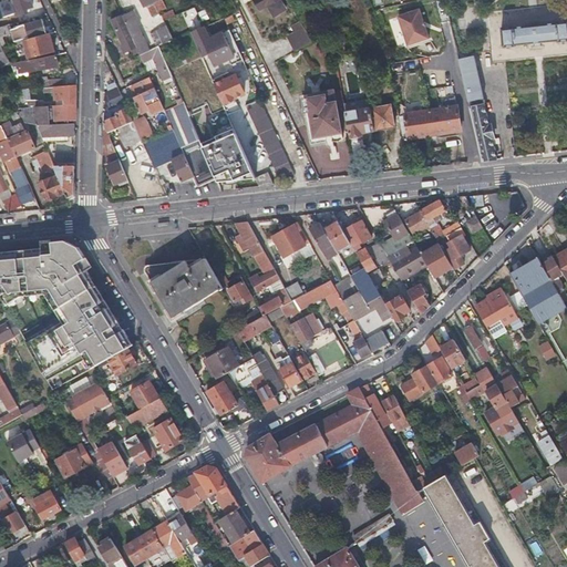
[(16,11),(17,12),(17,14),(27,11),(27,10),(32,8),(29,0),(7,0),(2,2),(6,13),(16,11)]
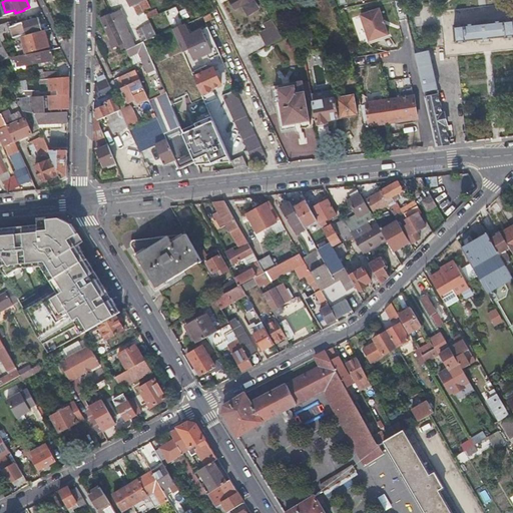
[(143,12),(141,7),(138,2),(141,0),(126,0),(129,6),(133,4),(137,15),(143,12)]
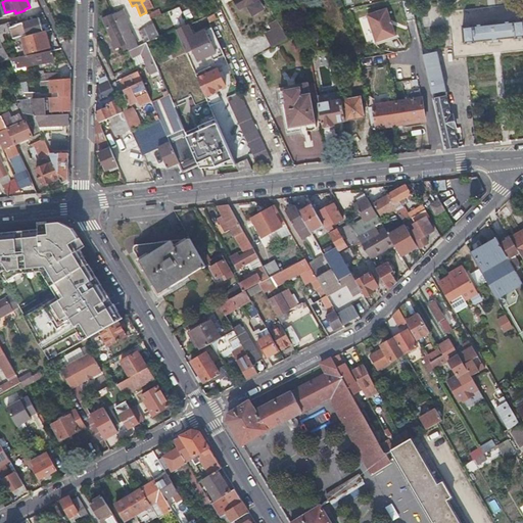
[(233,0),(238,8),(244,5),(249,13),(260,7),(256,0),(233,0)]
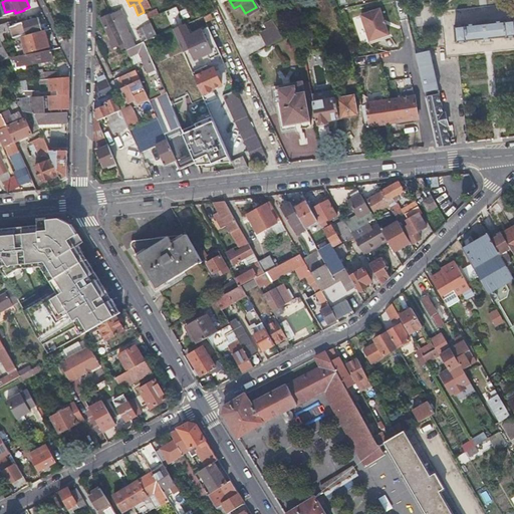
[(387,33),(377,7),(358,14),(367,40),(387,33)]
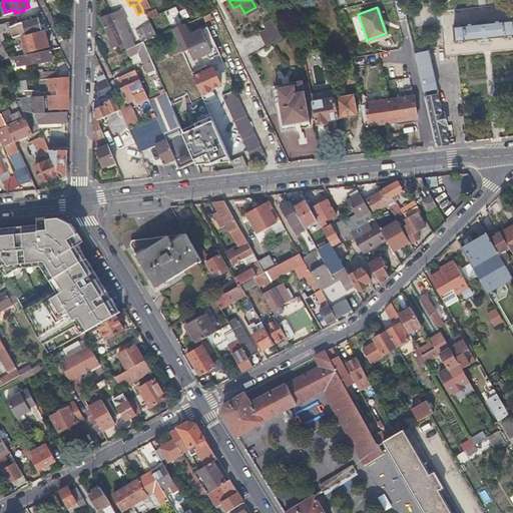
[(117,11),(109,14),(121,40),(128,37),(117,11)]
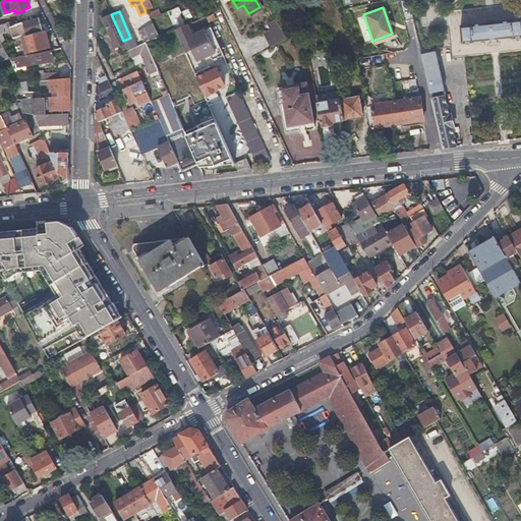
[(101,18),(106,31),(111,42),(113,41),(116,47),(118,46),(120,51),(126,49),(123,41),(111,14),(101,18)]
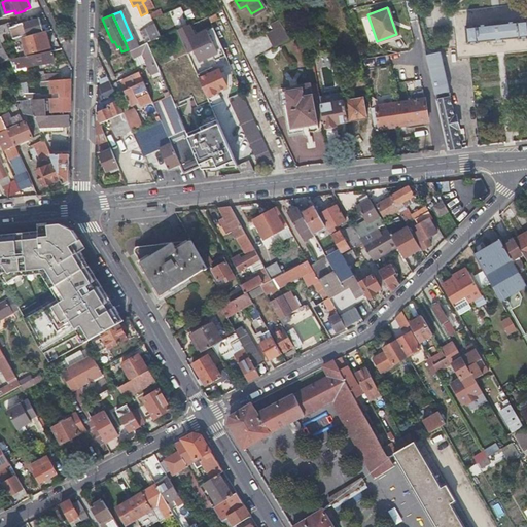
[(24,23),(28,36),(42,32),(39,19),(24,23)]
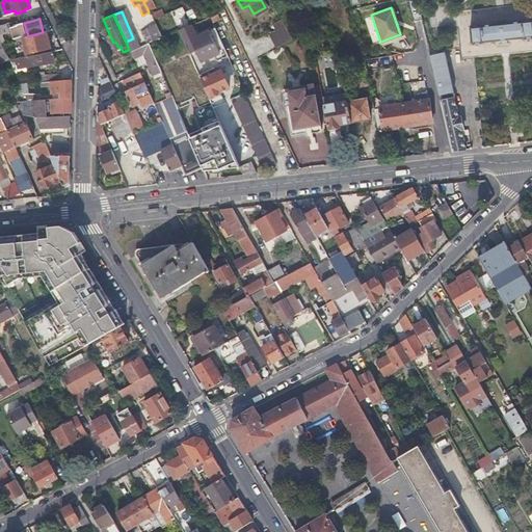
[(483,44),(483,43),(483,42),(522,37),(522,40),(531,38),(531,20),(470,26),(471,45),(483,44)]
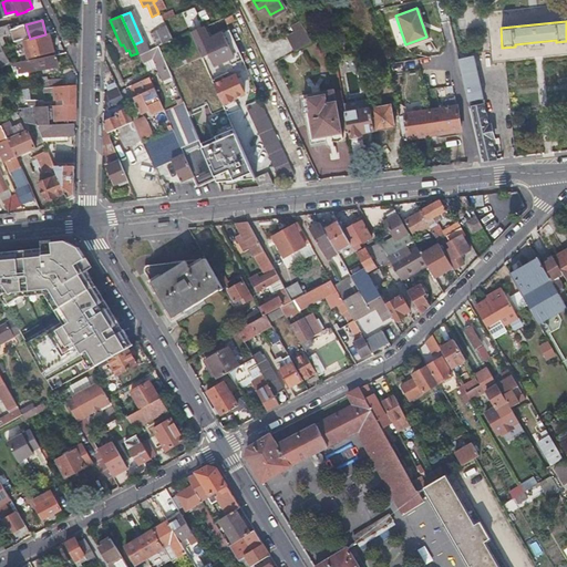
[(10,24),(0,28),(0,39),(13,34),(10,24)]
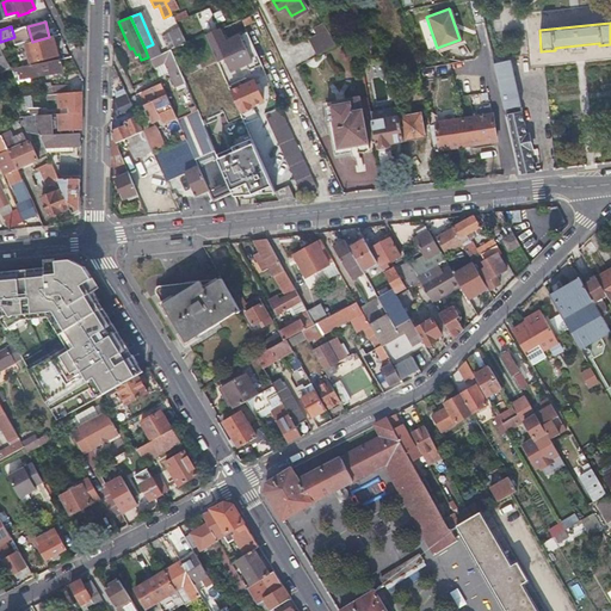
[(178,29),(168,34),(159,38),(165,50),(184,41),(178,29)]
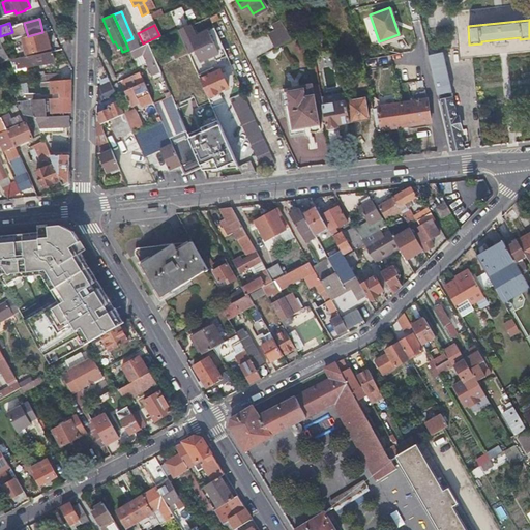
[(179,30),(196,67),(225,55),(213,29),(198,35),(194,25),(179,30)]
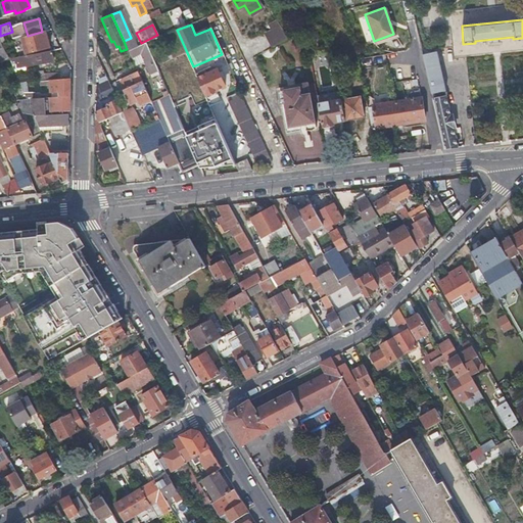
[(286,39),(278,26),(265,34),(273,47),(286,39)]
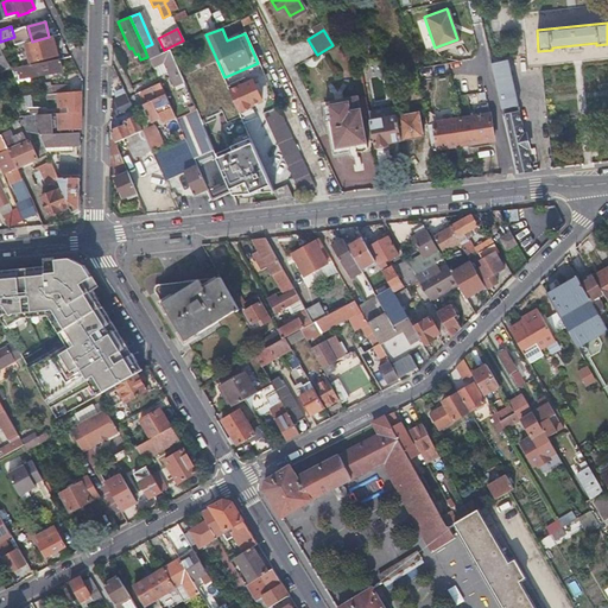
[(49,37),(32,42),(24,44),(29,61),(36,59),(57,55),(52,36),(49,37)]
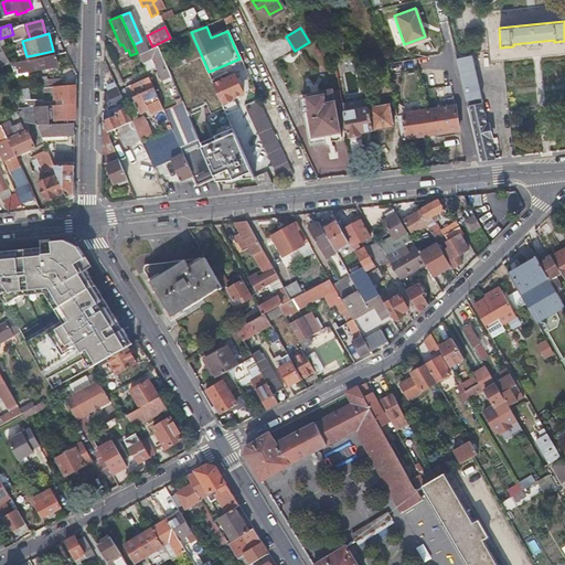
[(120,45),(117,46),(120,54),(126,51),(123,44),(120,45)]
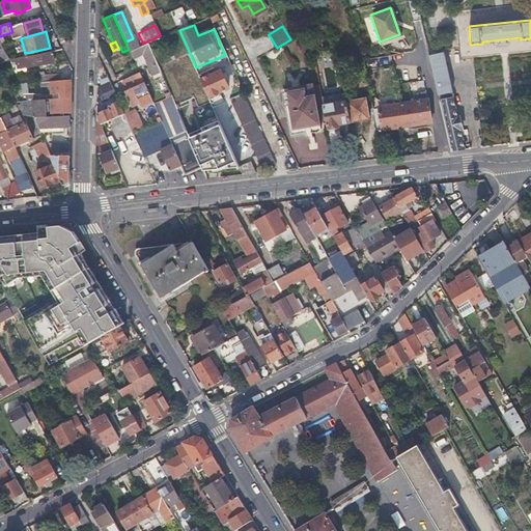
[(130,52),(131,56),(133,59),(145,53),(156,78),(161,76),(147,44),(130,52)]
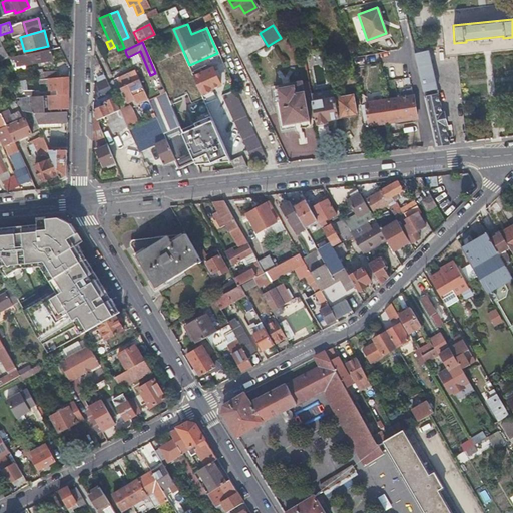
[(9,59),(12,64),(14,69),(52,61),(49,50),(9,59)]
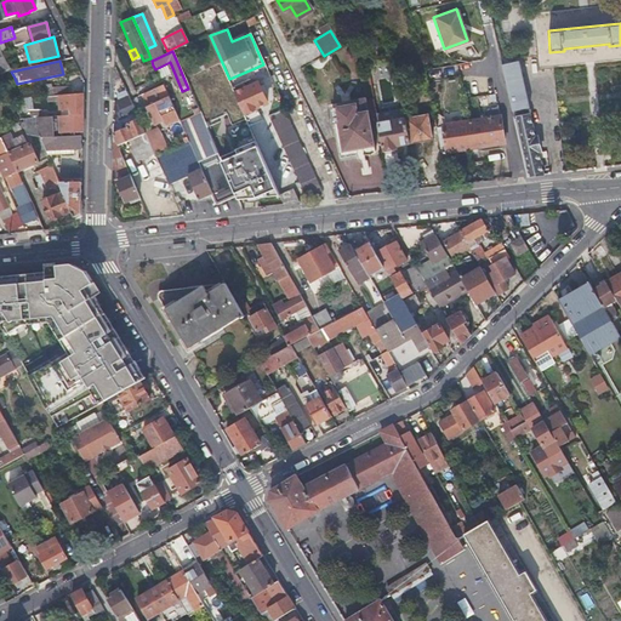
[(0,85),(15,78),(11,72),(0,77),(0,85)]
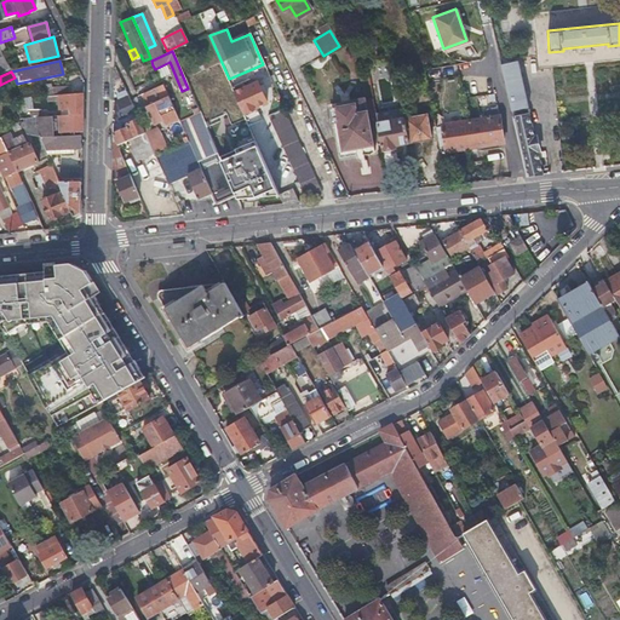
[(254,107),(259,104),(264,102),(256,82),(242,87),(241,85),(230,90),(241,114),(254,108),(254,107)]
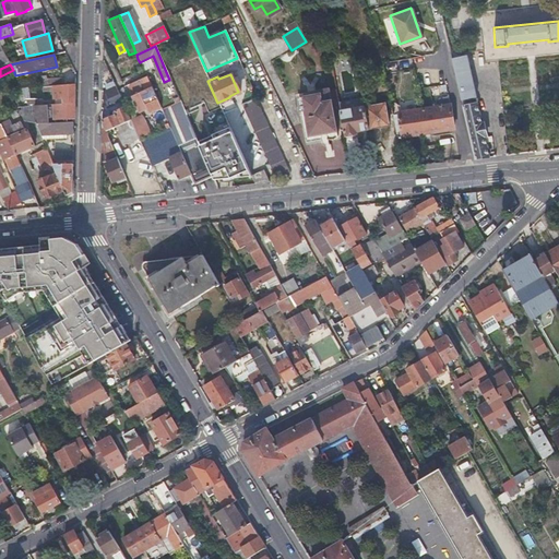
[(138,113),(141,110),(145,108),(147,114),(153,111),(152,109),(158,106),(146,76),(126,86),(138,113)]
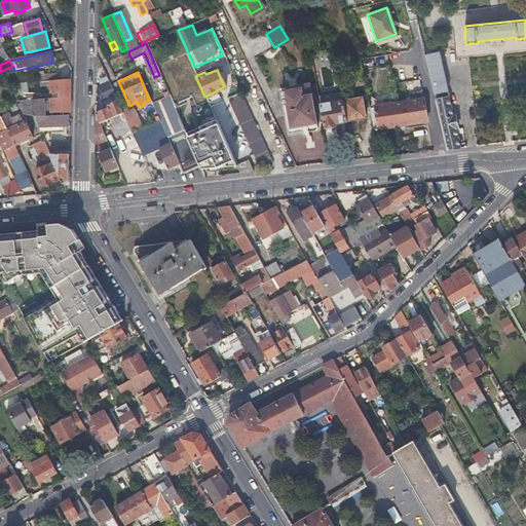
[(60,94),(60,99),(71,99),(71,77),(57,79),(48,80),(50,95),(60,94)]
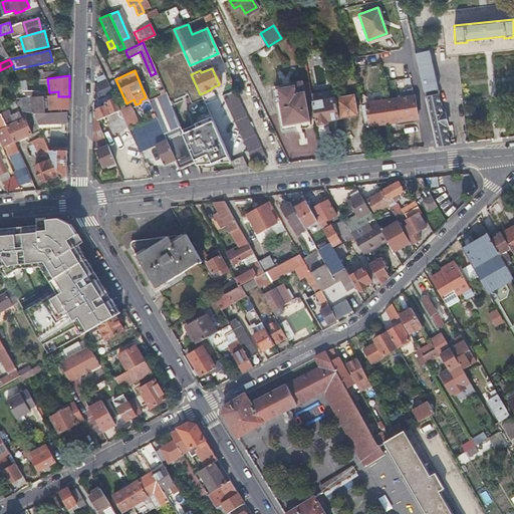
[(423,93),(432,91),(437,89),(434,75),(420,79),(423,93)]
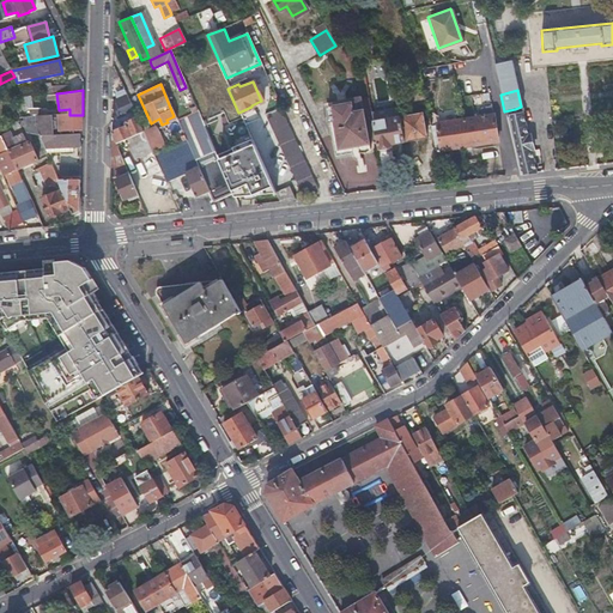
[(113,99),(113,104),(113,108),(116,119),(129,113),(133,111),(125,93),(113,99)]
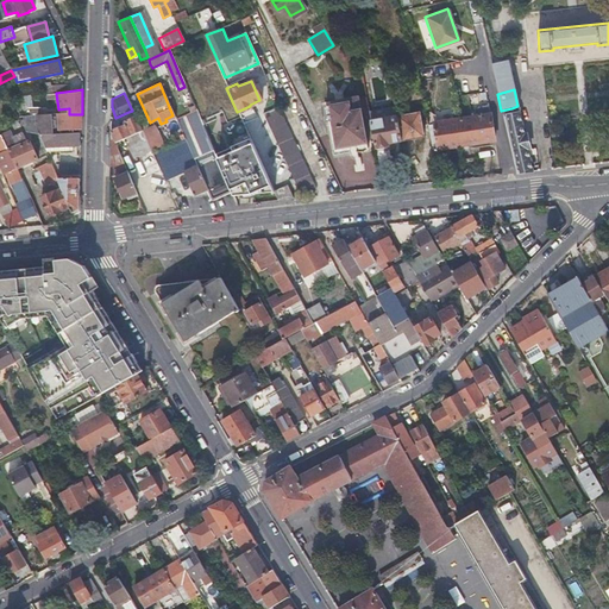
[(31,114),(38,114),(44,114),(43,94),(23,96),(31,114)]
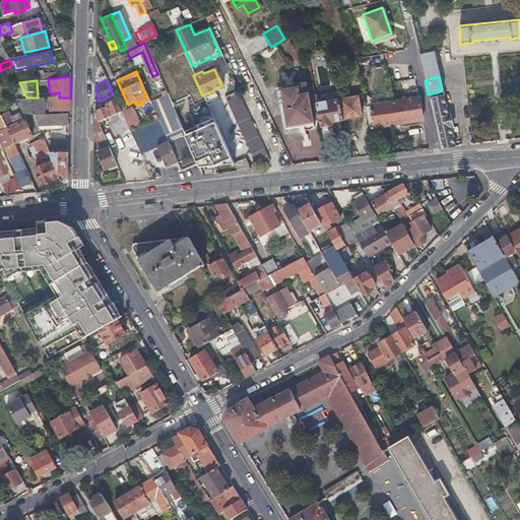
[(166,94),(164,87),(160,81),(156,83),(160,96),(166,94)]
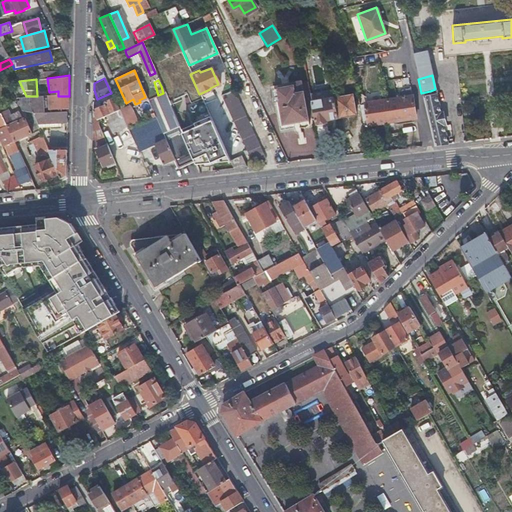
[(271,84),(274,106),(278,128),(307,123),(300,80),(271,84)]
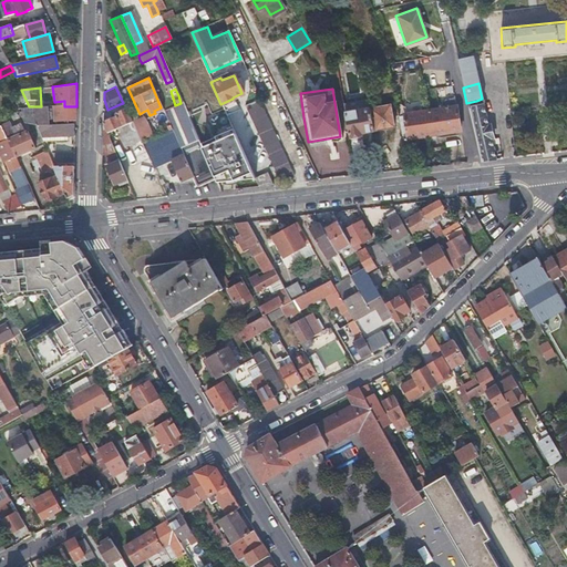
[(456,106),(455,106),(453,99),(444,100),(445,107),(403,114),(403,115),(398,116),(401,137),(406,137),(406,138),(460,131),(456,106)]
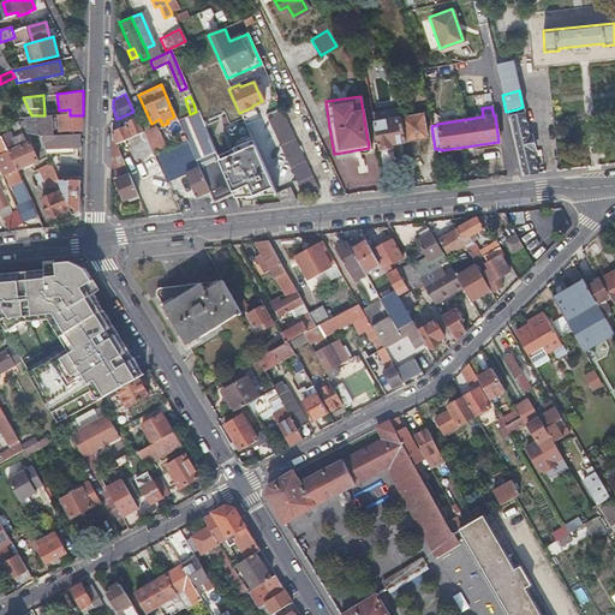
[(263,117),(282,155),(300,195),(318,192),(279,108),(263,117)]
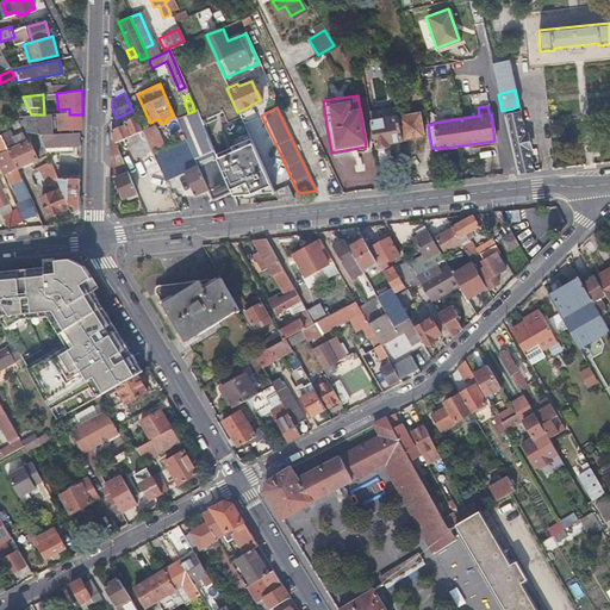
[(400,141),(397,118),(396,109),(368,112),(381,188),(393,187),(390,170),(391,169),(388,153),(387,143),(396,142),(400,141)]
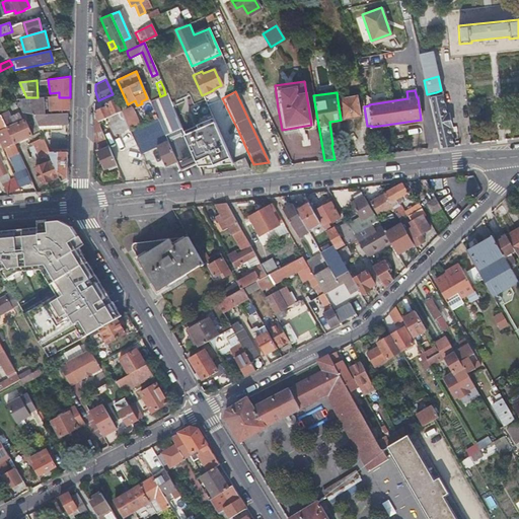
[(447,127),(448,126),(449,126),(446,115),(445,115),(440,95),(437,96),(428,98),(440,147),(452,146),(447,127)]
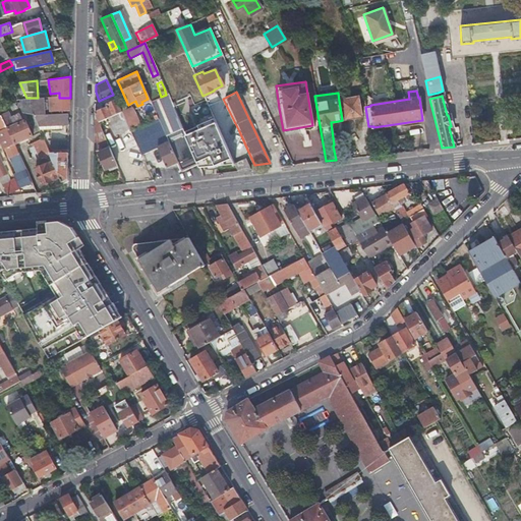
[(23,114),(34,114),(46,114),(46,98),(38,98),(33,98),(33,106),(26,106),(26,104),(17,105),(23,114)]
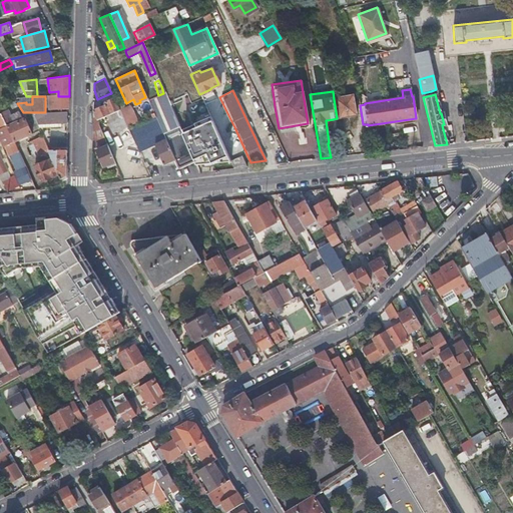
[(69,96),(58,96),(53,96),(53,108),(68,108),(69,96)]
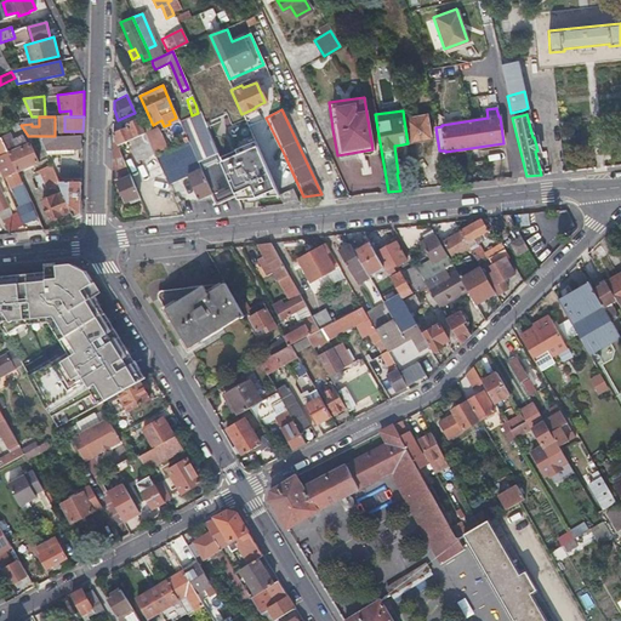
[(427,117),(404,120),(408,143),(429,140),(427,117)]
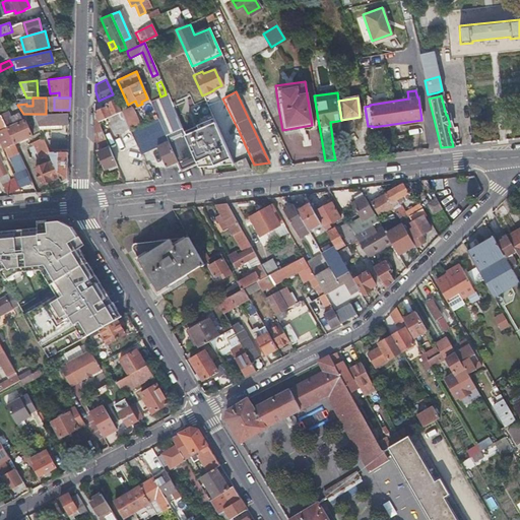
[(105,108),(99,111),(93,113),(99,123),(109,118),(131,165),(142,159),(115,100),(112,102),(104,106),(105,108)]
